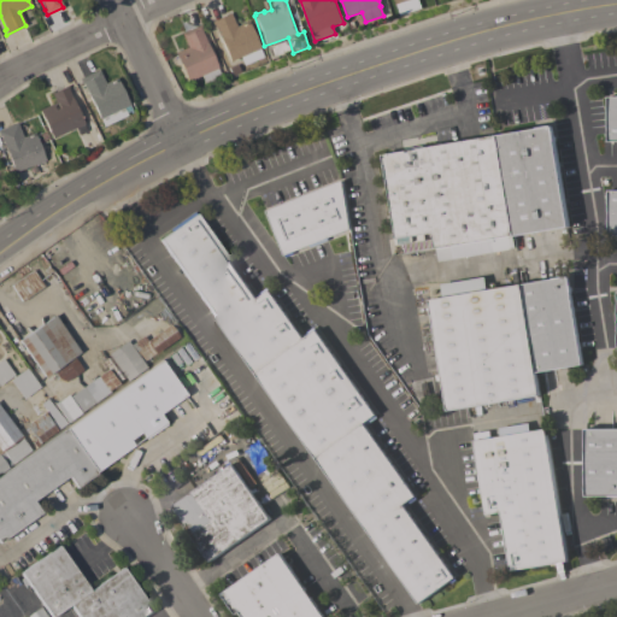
[(400,17),(394,0),(417,0),(421,10),(400,17)]
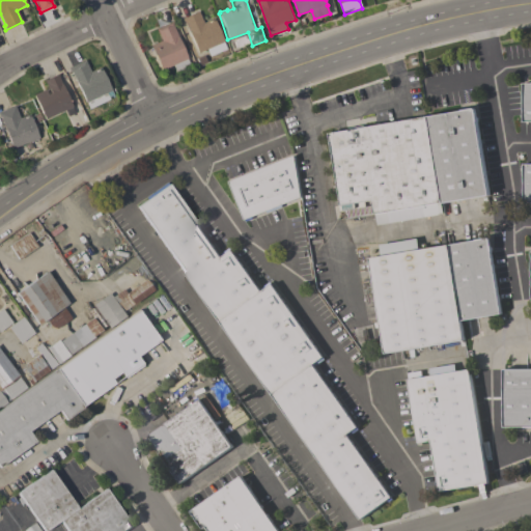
[(222,42),(225,49),(208,56),(205,49),(203,50),(203,51),(199,53),(199,52),(197,53),(188,31),(183,21),(183,22),(180,19),(198,11),(202,23),(213,19),(223,42),(222,42)]
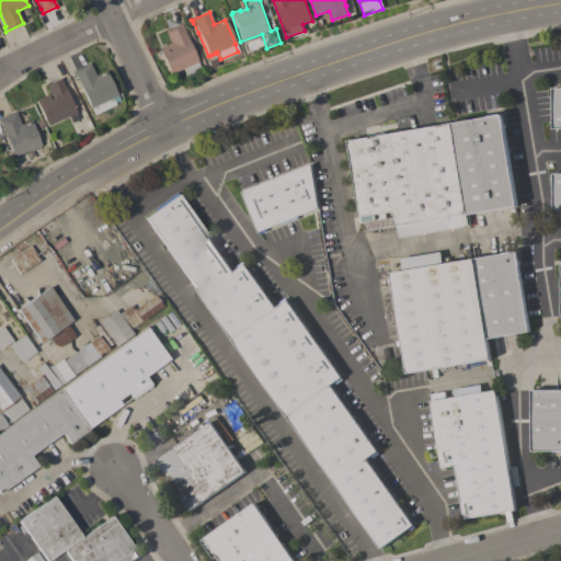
[(170,73),(158,47),(170,43),(164,30),(182,22),(184,27),(183,27),(197,61),(170,73)]
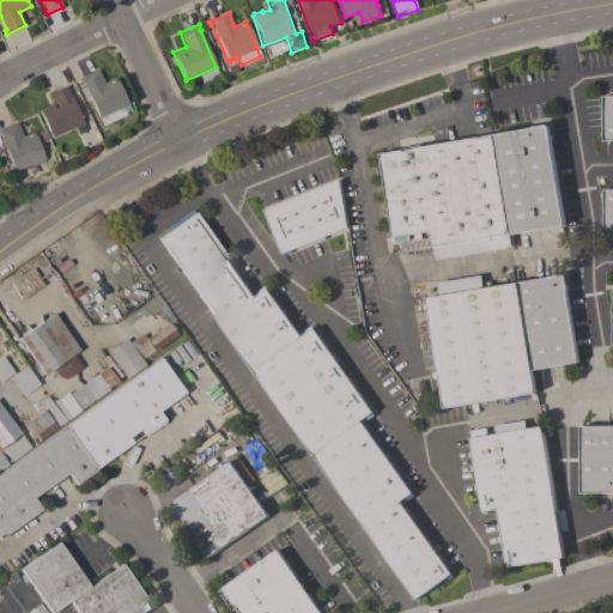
[(97,70),(104,83),(115,77),(131,110),(125,114),(126,115),(102,126),(82,83),(80,84),(78,78),(97,70)]
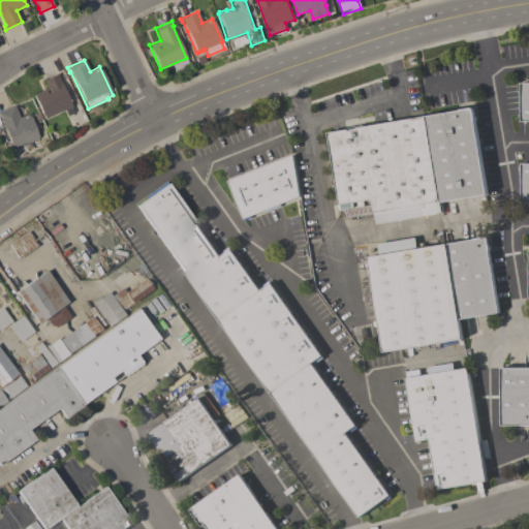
[(47,88),(43,80),(57,73),(59,78),(58,78),(71,105),(70,106),(73,113),(67,116),(64,110),(44,119),(33,94),(47,88)]
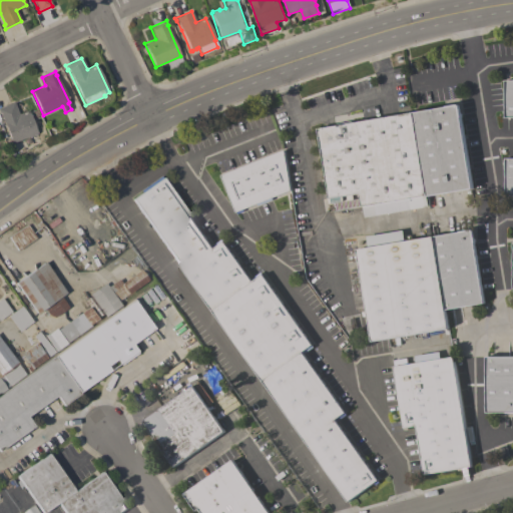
[(512,117),(505,118),(504,80),(512,80),(512,117)]
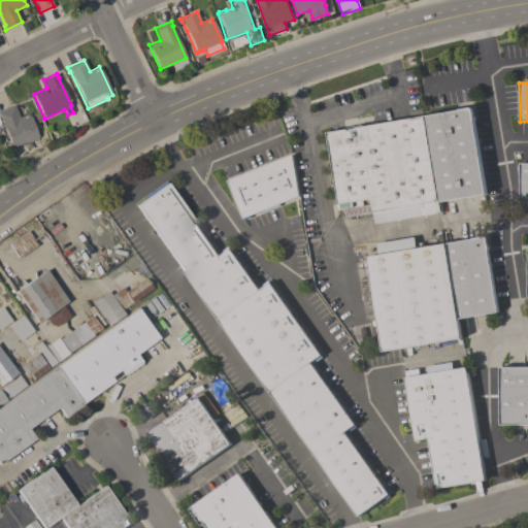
[(11,147),(0,117),(0,109),(14,105),(19,118),(29,113),(38,137),(11,147)]
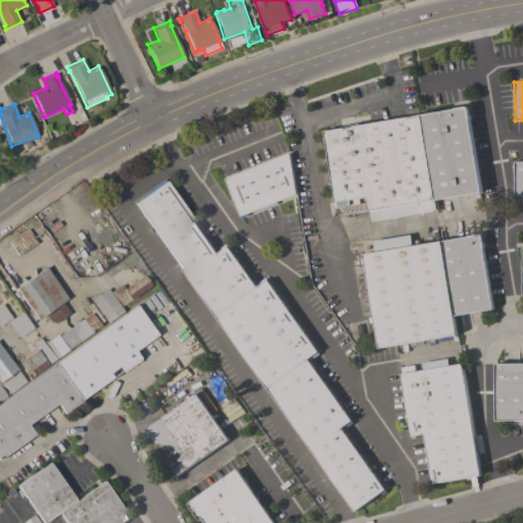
[(421,114),(454,109),(454,108),(465,106),(467,107),(468,108),(470,120),(469,120),(481,192),(434,200),(421,114)]
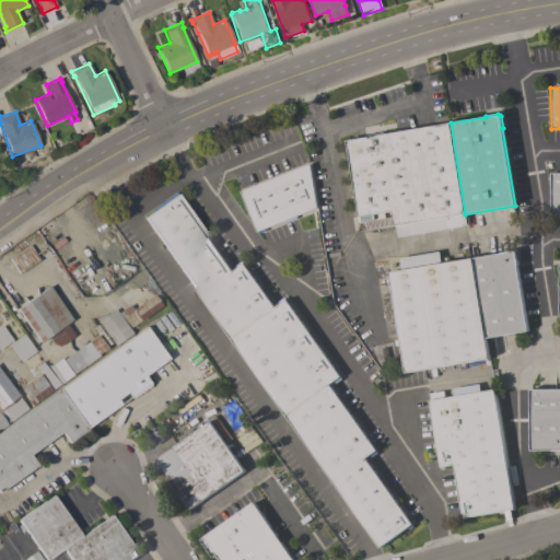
[(392,211),(384,212),(385,218),(358,222),(357,217),(359,217),(346,140),(451,123),(465,214),(467,225),(398,237),(396,225),(395,225),(351,232),(350,224),(393,217),(392,211)]
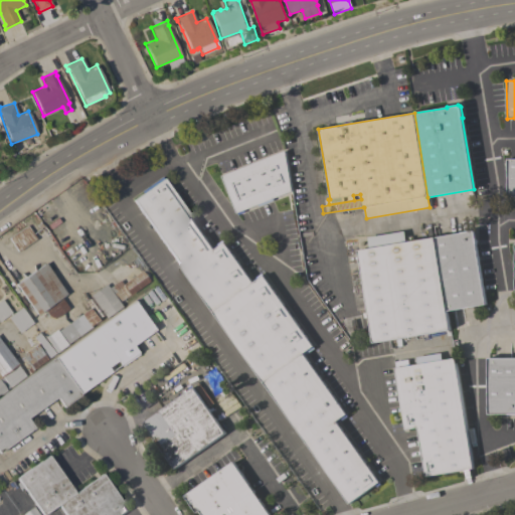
[(272,199),(273,201),(259,207),(258,205),(243,210),(244,212),(236,215),(221,176),(285,151),(291,191),(272,199)]
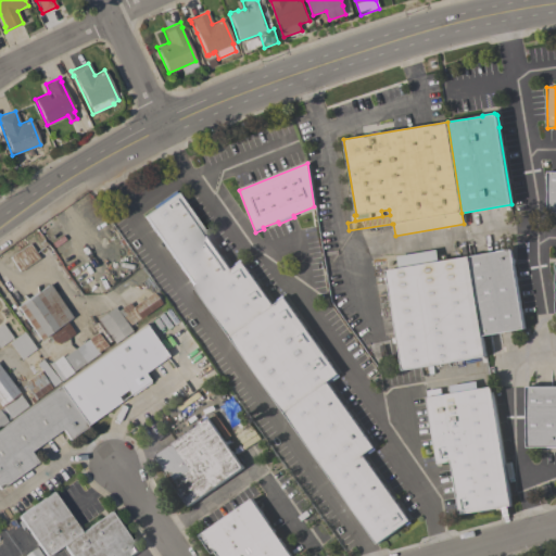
[(555,171),(546,172),(546,212),(555,211),(555,171)]
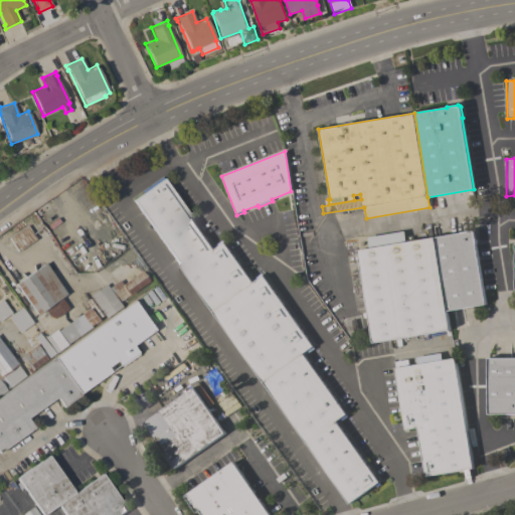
[(133,200),(143,193),(141,191),(162,177),(212,247),(222,240),(250,281),(261,274),(314,349),(305,356),(347,416),(337,423),(380,484),(376,488),(374,485),(349,504),(133,200)]
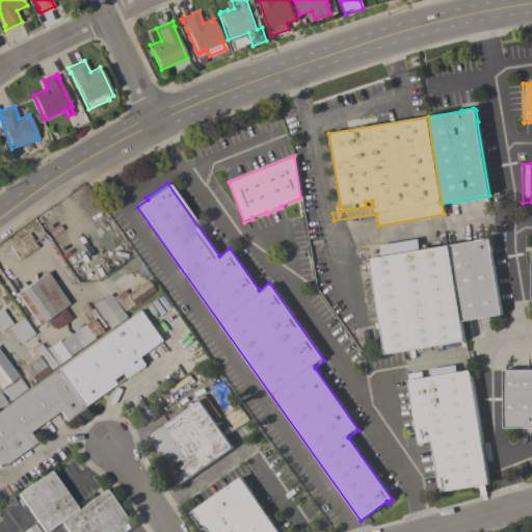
[(19,259),(9,246),(28,233),(37,246),(19,259)]
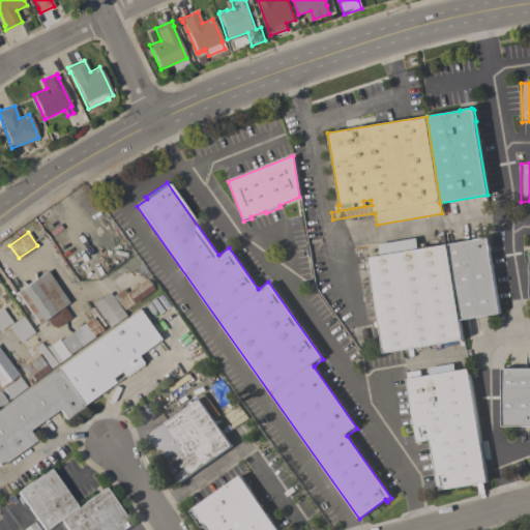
[(490,251),(489,251),(500,314),(460,320),(447,244),(474,240),(474,239),(484,237),(487,238),(488,239),(490,251)]
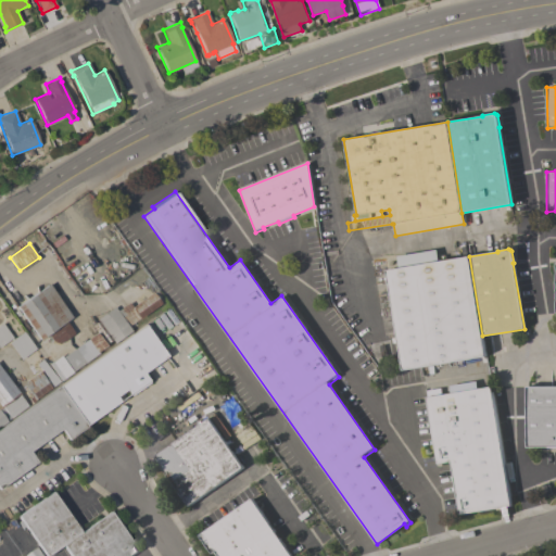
[(485,356),(403,370),(387,270),(399,268),(396,256),(436,250),(438,262),(469,256),(485,356)]
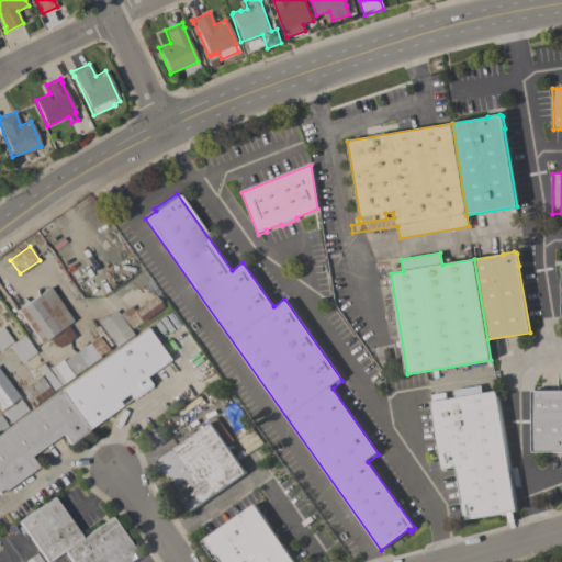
[(67,325),(75,337),(64,345),(63,343),(60,345),(57,339),(44,348),(41,343),(40,344),(17,310),(49,288),(72,321),(67,325)]
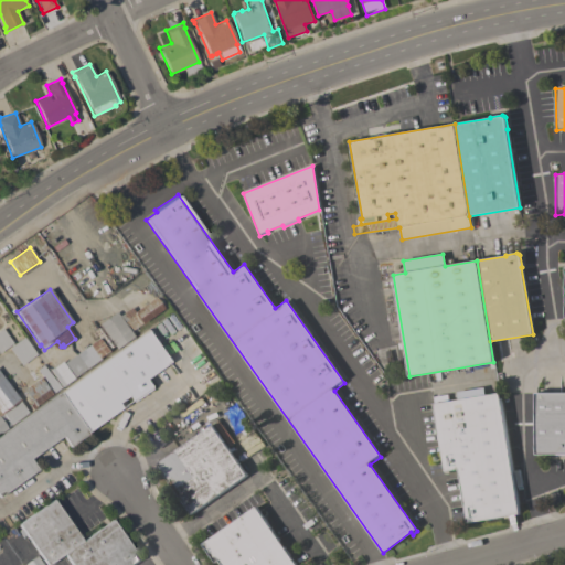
[(119,317),(130,308),(134,312),(155,297),(163,310),(131,333),(119,317)]
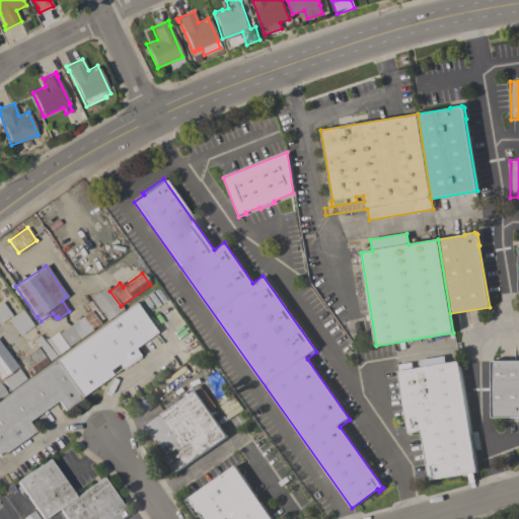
[(90,298),(106,287),(123,309),(106,321),(90,298)]
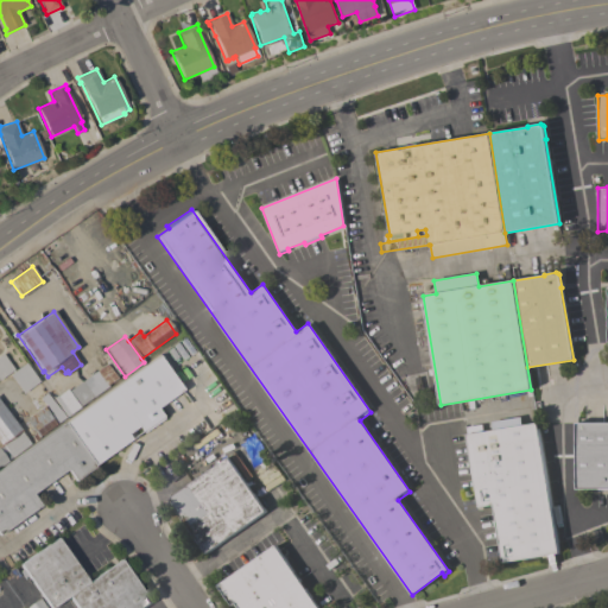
[(107,352),(121,373),(115,378),(100,356),(107,352)]
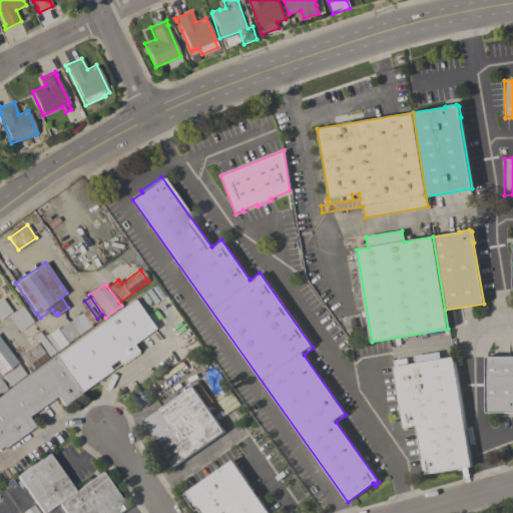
[(11,312),(0,320),(0,299),(2,298),(11,312)]
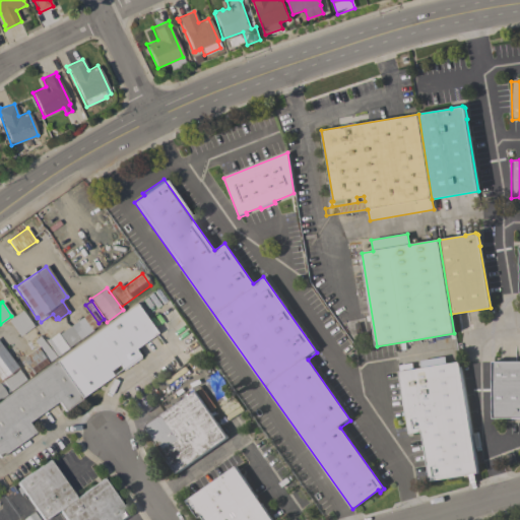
[(55,362),(135,304),(156,333),(134,348),(140,358),(123,371),(118,364),(108,371),(112,376),(80,398),(55,362)]
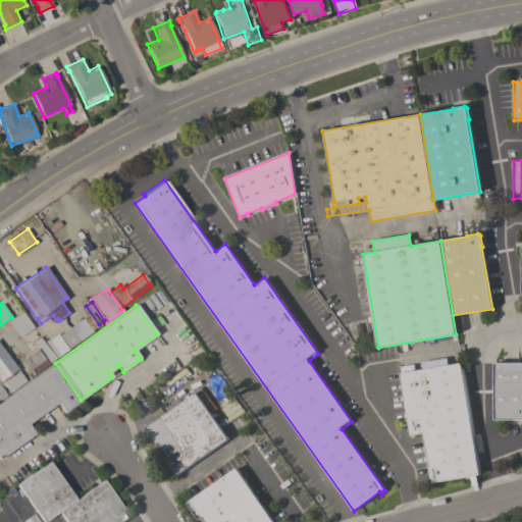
[(8,321),(21,311),(34,327),(19,337),(8,321)]
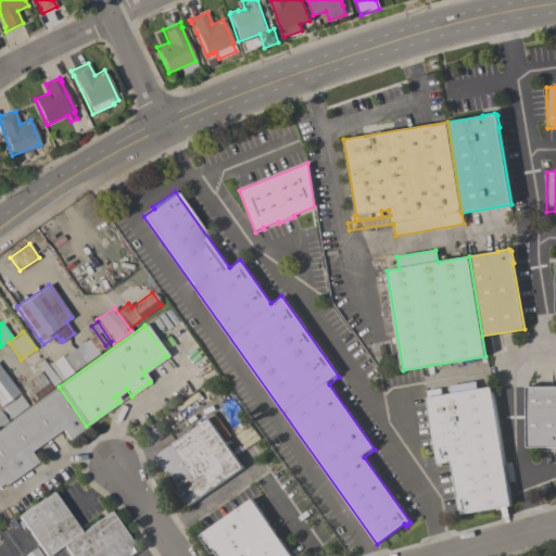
[(96,333),(105,346),(97,353),(87,340),(96,333)]
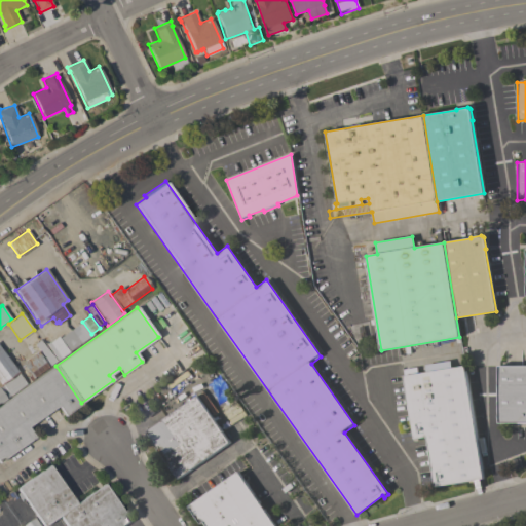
[(74,343),(66,333),(82,321),(89,332),(74,343)]
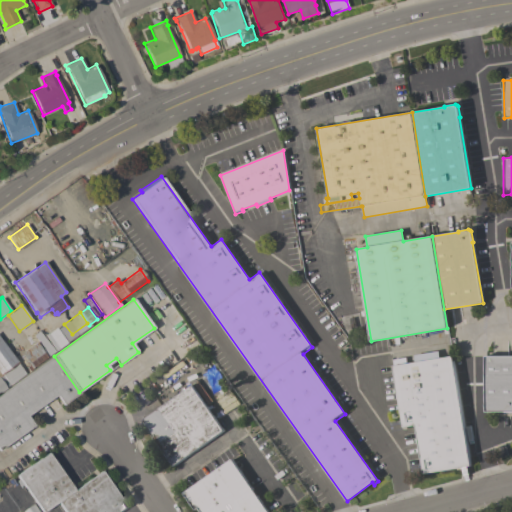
[(56,329),(64,324),(72,334),(64,340),(56,329)]
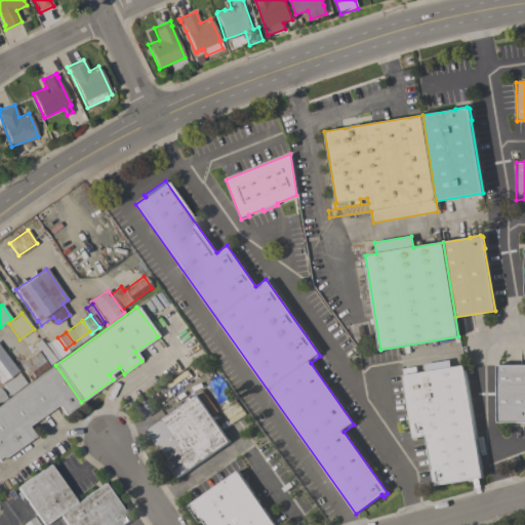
[(68,352),(59,358),(49,344),(57,337),(66,349),(68,352)]
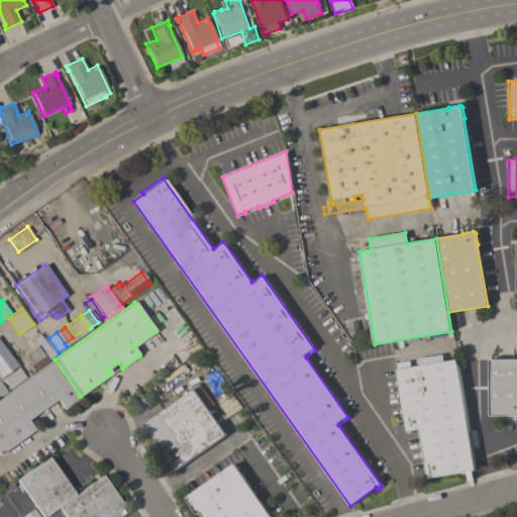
[(33,338),(39,333),(57,354),(47,360),(42,352),(43,351),(33,338)]
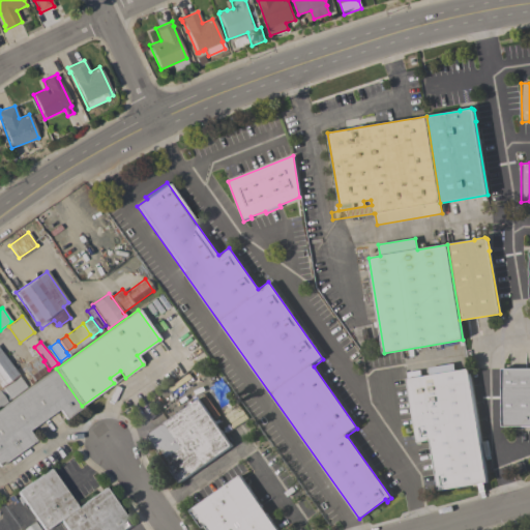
[(0,350),(19,375),(18,376),(26,387),(10,399),(7,401),(0,406),(0,350)]
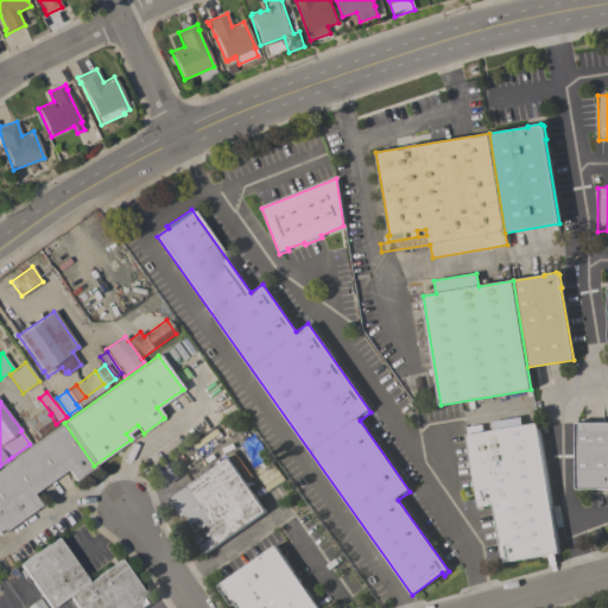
[(43,406),(56,424),(38,436),(39,438),(35,441),(31,436),(35,434),(25,419),(43,406)]
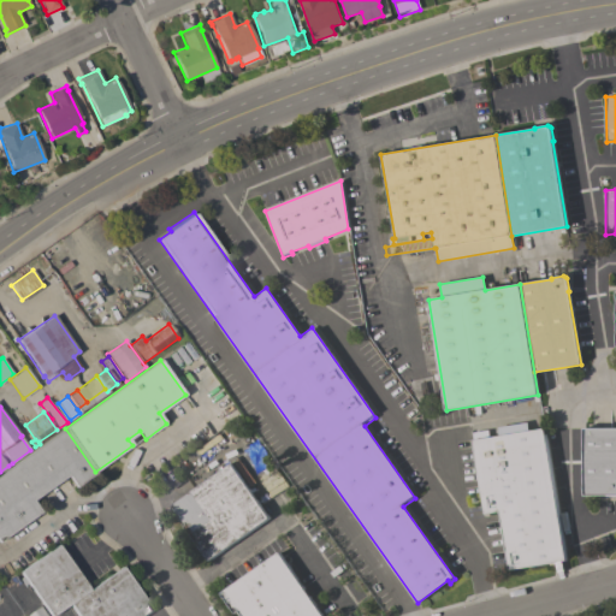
[(96,473),(76,487),(67,475),(33,501),(41,511),(0,540),(0,474),(65,428),(95,472),(96,473)]
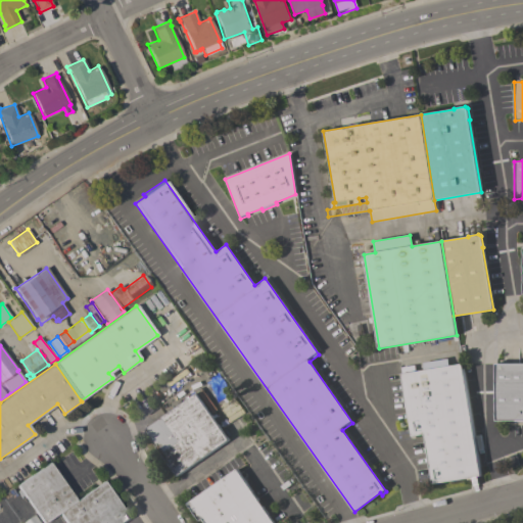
[(400,374),(462,364),(480,476),(432,484),(424,434),(411,436),(400,374)]
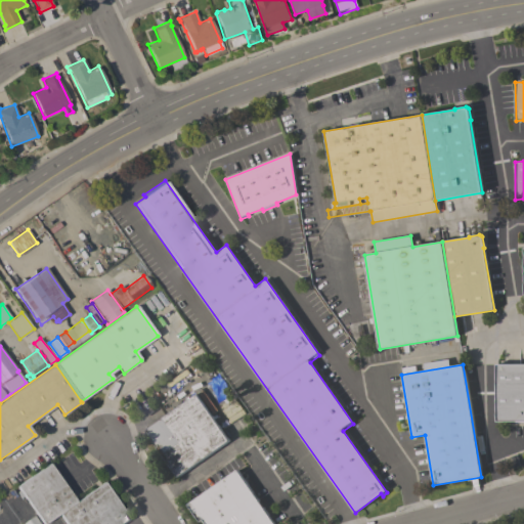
[(523,421),(496,422),(495,364),(523,364),(523,421)]
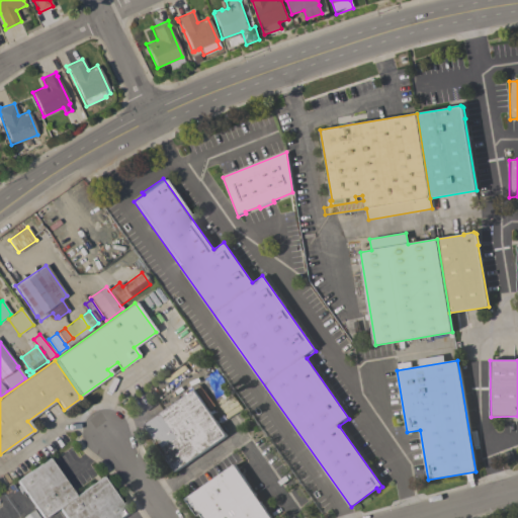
[(226,435),(175,471),(145,428),(148,426),(146,424),(194,390),(226,435)]
